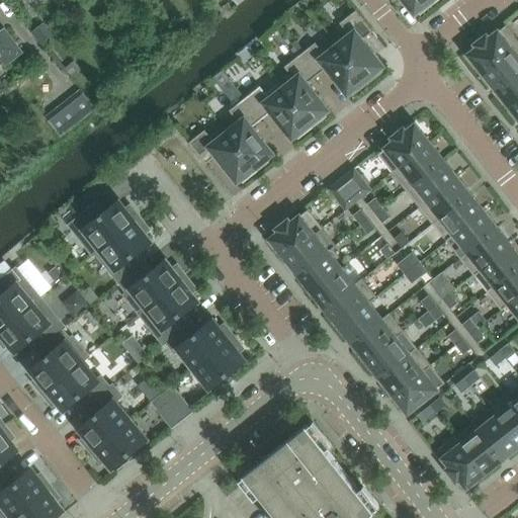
[(435,3),(432,0),(403,0),(415,14),(419,11),(421,15),(435,3)]
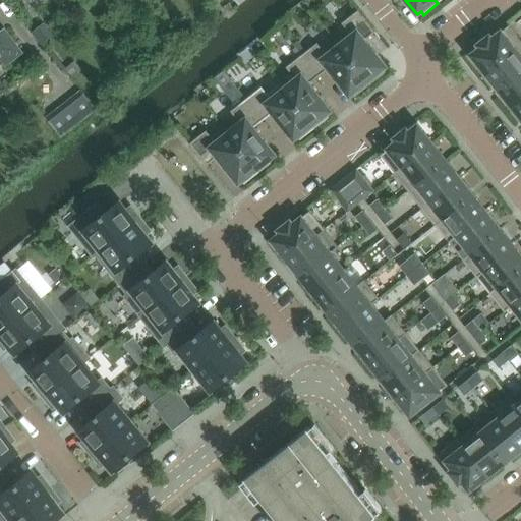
[(386,67),(364,41),(375,33),(358,10),(342,23),(351,36),(340,45),(336,40),(336,41),(370,84),(385,73),(383,70),(386,67)]
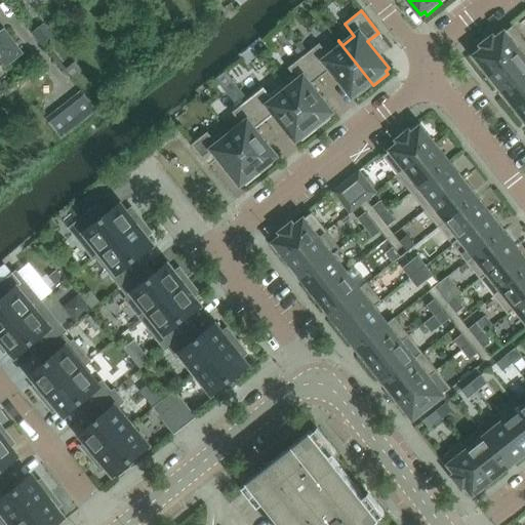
[(489,74),(524,45),(524,41),(513,26),(495,40),(493,37),(490,39),(490,40),(485,44),(487,46),(475,55),(489,74)]
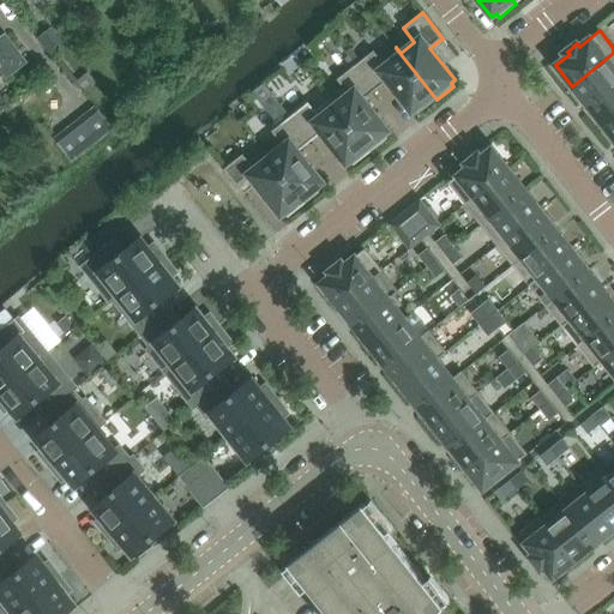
[(0,62),(1,62),(11,74),(26,61),(6,35),(0,38),(0,62)]
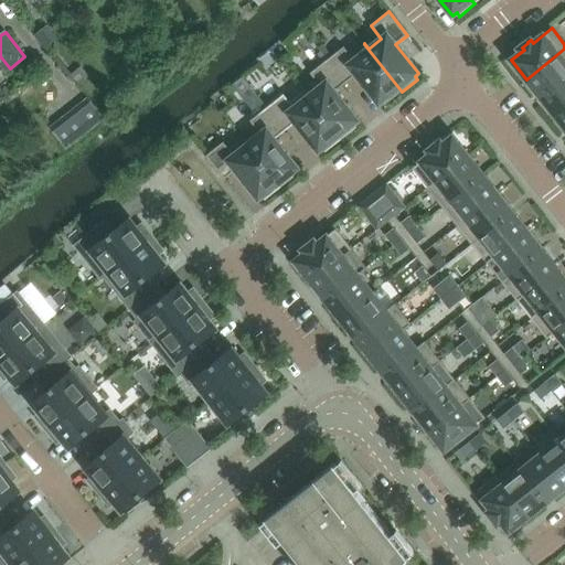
[(402,92),(364,44),(351,54),(344,46),(328,60),(345,83),(356,75),(380,104),(383,100),(386,105),(402,92)]
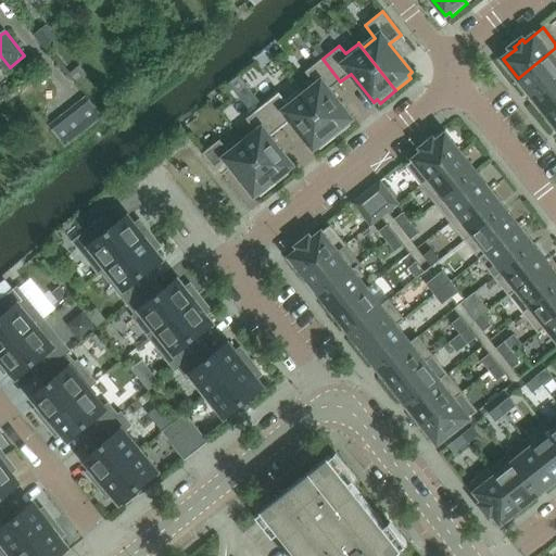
[(533,97),(555,78),(555,48),(518,78),(533,97)]
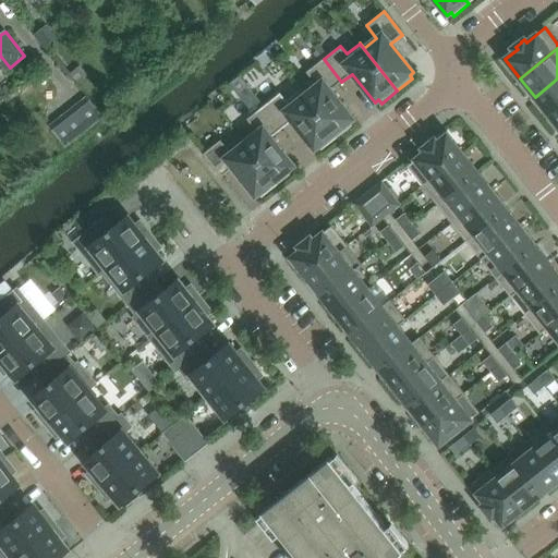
[(354,119),(331,91),(341,82),(324,59),(306,72),(313,80),(300,91),(337,137),(353,125),(350,122),(354,119)]
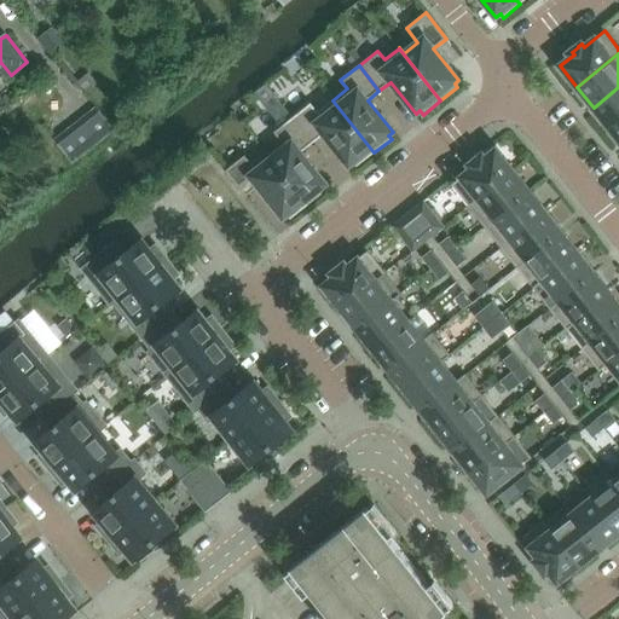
[(609,128),(618,120),(618,87),(594,108),(609,128)]
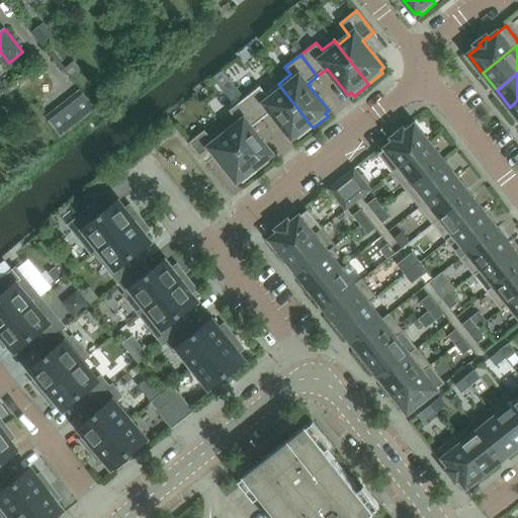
[(313,127),(278,84),(266,94),(260,86),(245,98),(262,120),(271,112),(292,139),(296,137),(298,140),(313,127)]
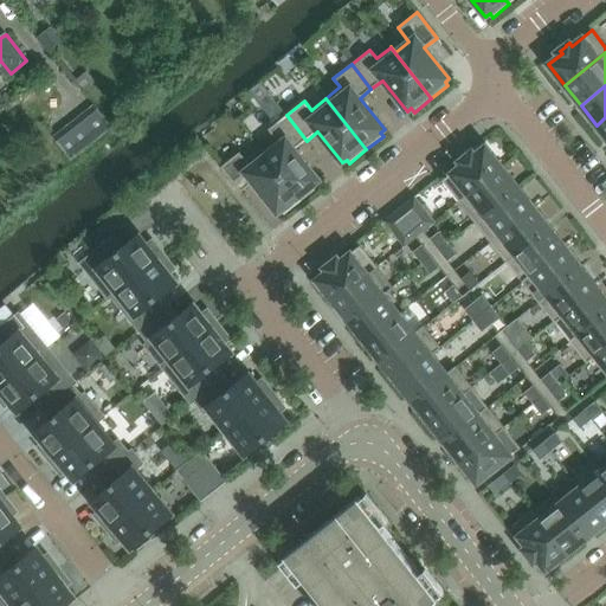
[(320,180),(295,149),(307,141),(287,115),(269,129),(276,139),(260,149),(302,201),(318,187),(316,184),(320,180)]
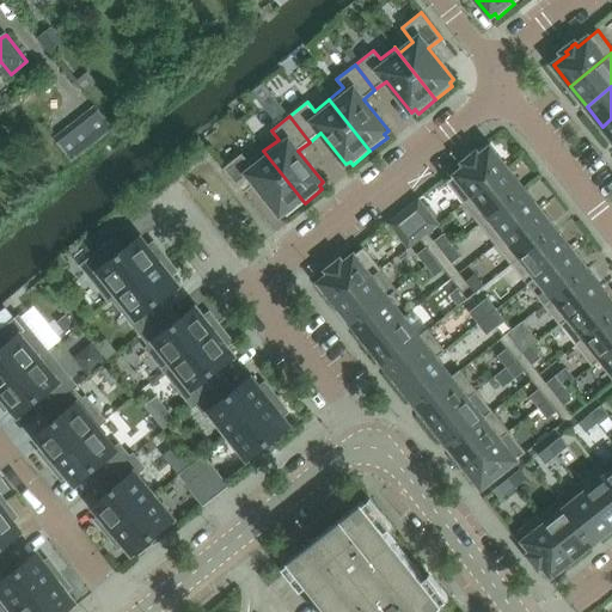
[(464,204),(508,170),(491,148),(477,159),(475,155),(469,160),(464,163),(466,166),(447,183),(464,204)]
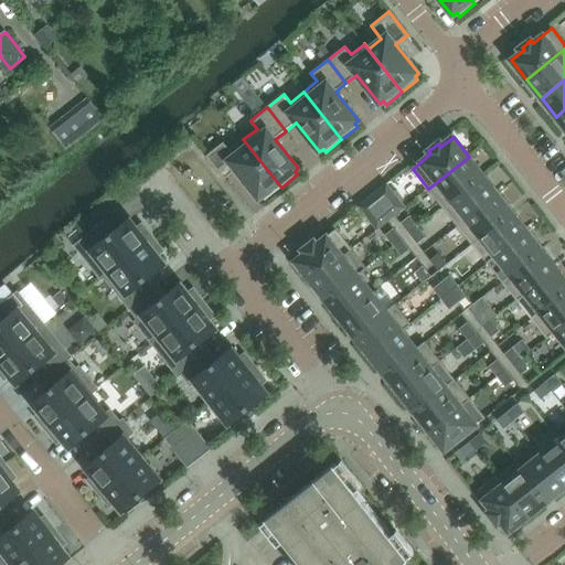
[(281,188),(243,139),(243,140),(246,145),(234,155),(224,142),(206,156),(224,179),(236,170),(259,200),(263,196),(266,200),(281,188)]
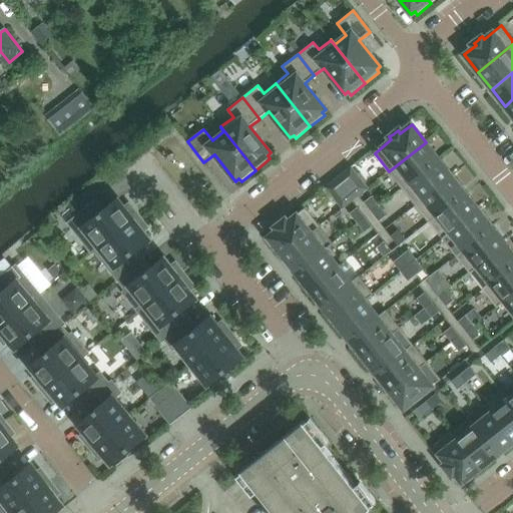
[(402,188),(439,158),(426,142),(389,171),(402,188)]
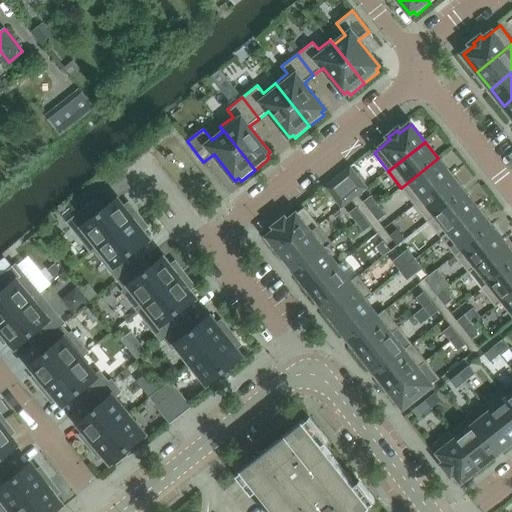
[(415,205),(452,175),(438,158),(401,188),(415,205)]
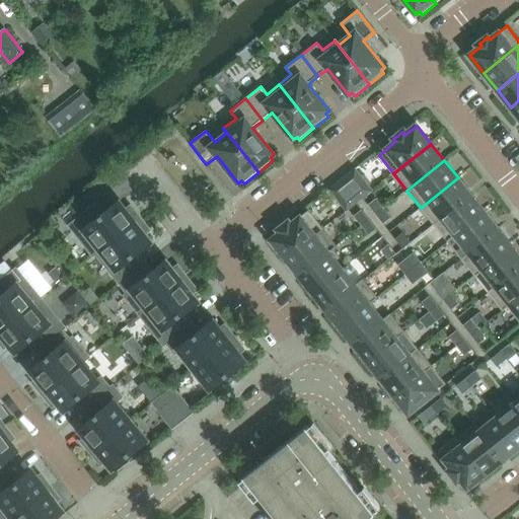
[(358,193),(362,198),(372,191),(368,184),(355,168),(346,176),(358,193)]
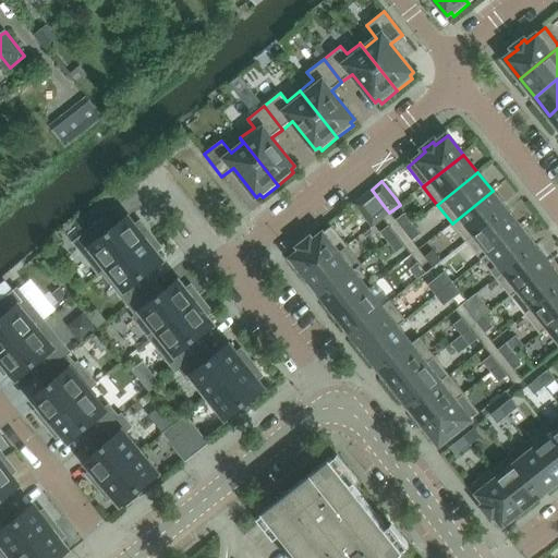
[(466,241),(507,209),(493,191),(452,223),(466,241)]
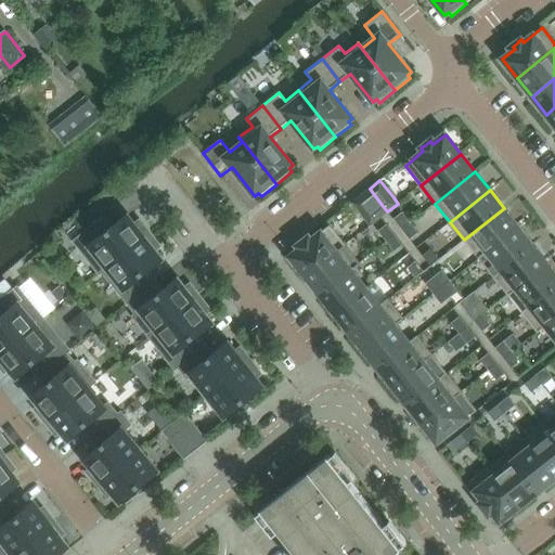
[(365,219),(371,226),(381,217),(376,211),(362,194),(351,203),(365,219)]
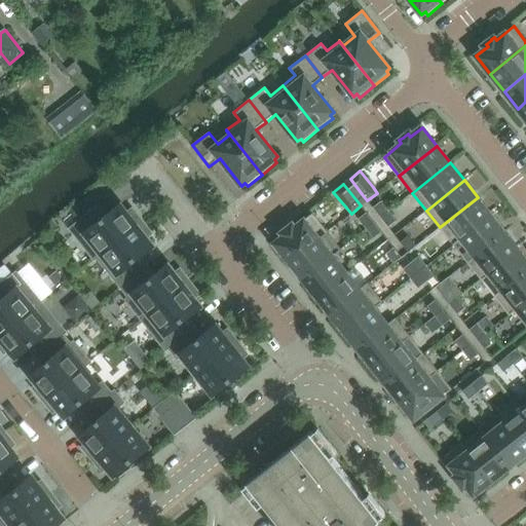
[(454,245),(491,215),(478,197),(440,227),(454,245)]
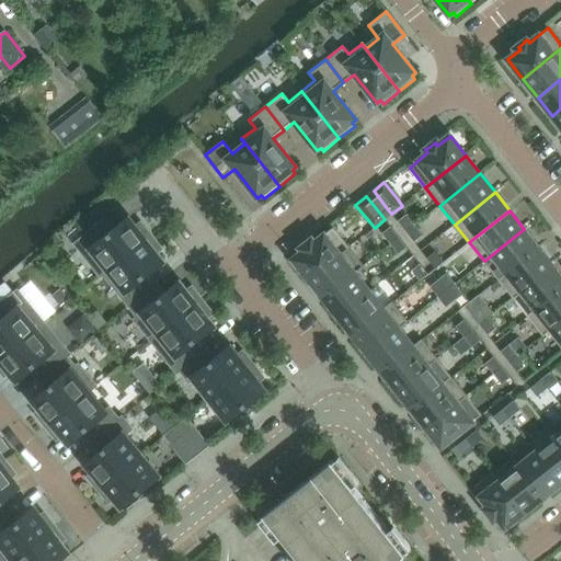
[(398,221),(405,232),(414,226),(407,215),(398,221)]
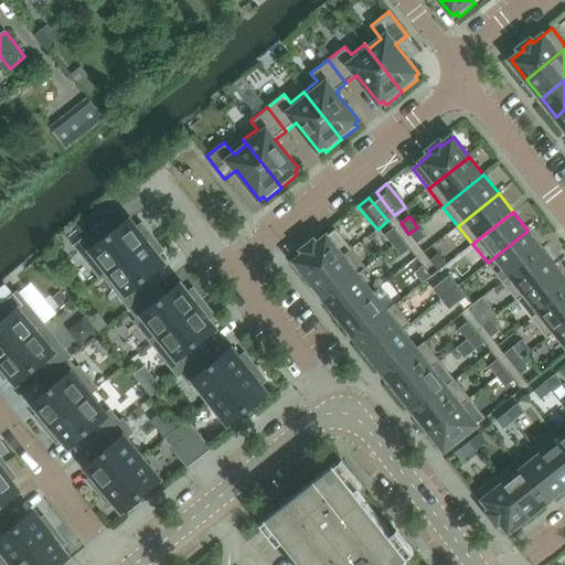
[(105,277),(153,238),(142,223),(141,225),(138,228),(130,220),(112,235),(103,224),(75,246),(102,279),(105,277)]
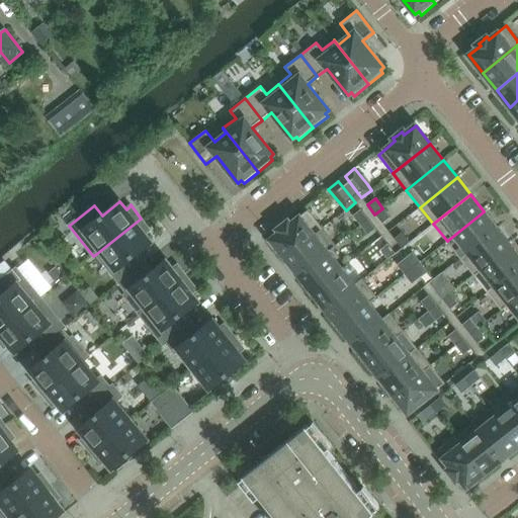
[(391,218),(382,208),(374,214),(382,224),(391,218)]
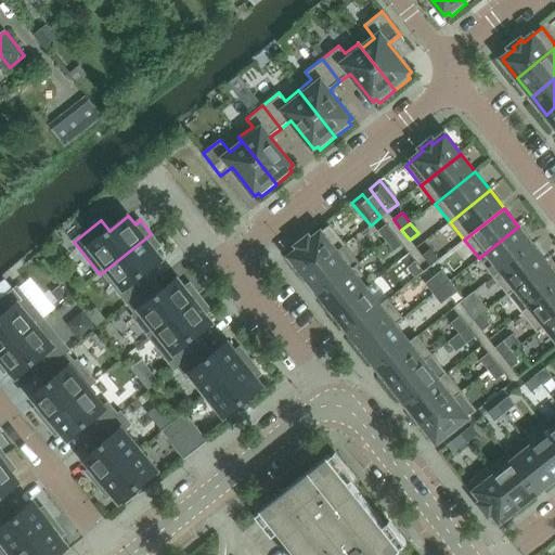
[(378,231),(387,242),(395,235),(387,224),(378,231)]
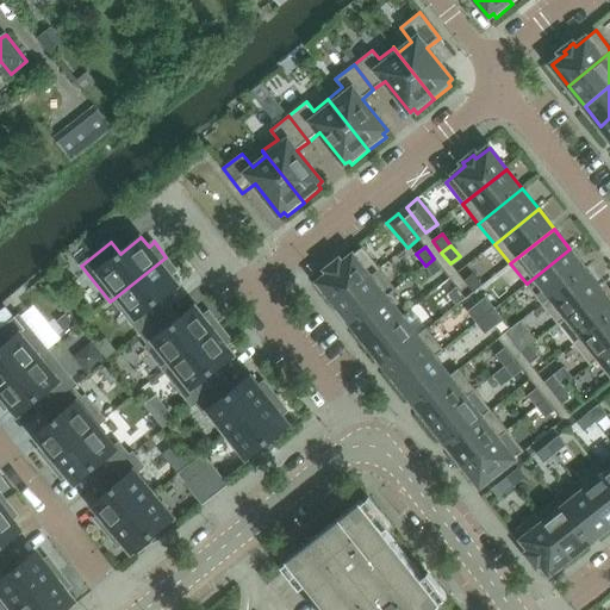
[(336,304),(380,269),(362,248),(342,263),(340,260),(336,263),(330,268),(332,272),(318,282),(336,304)]
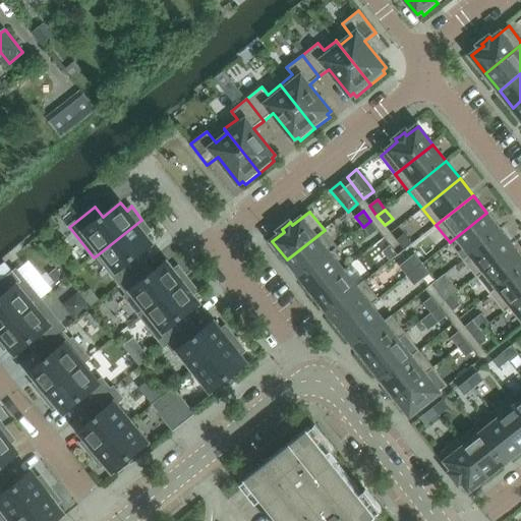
[(463,259),(501,230),(486,213),(450,242),(463,259)]
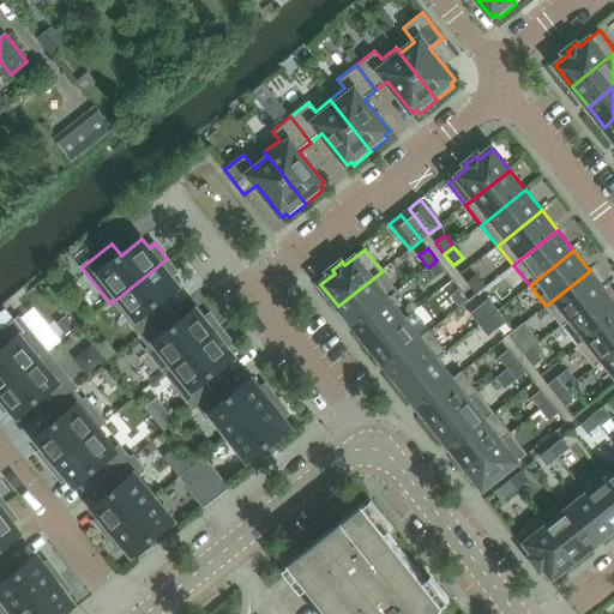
[(158,304),(180,287),(173,277),(176,274),(176,275),(179,272),(167,259),(114,301),(142,336),(168,314),(158,304)]
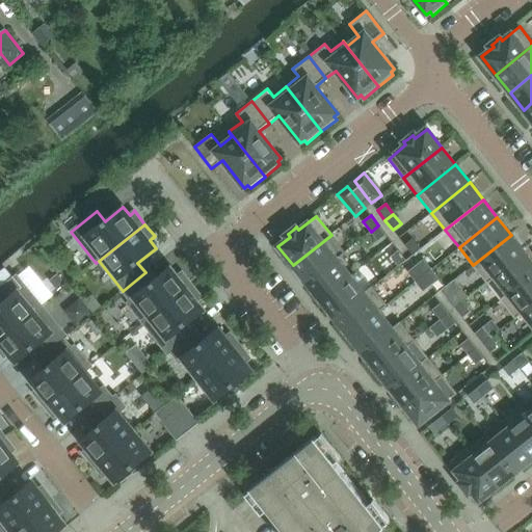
[(387,235),(378,225),(371,232),(378,241),(387,235)]
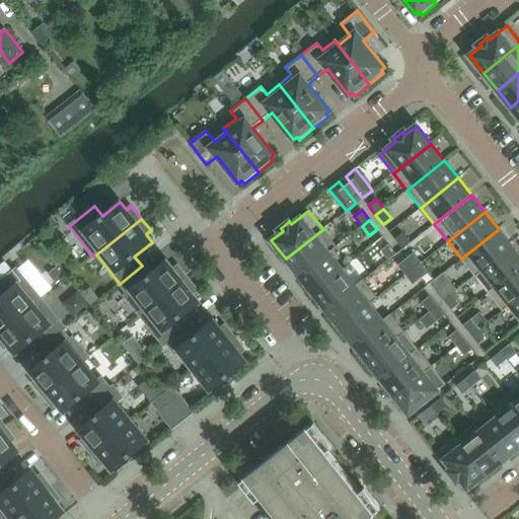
[(299,276),(337,245),(323,229),(286,258),(299,276)]
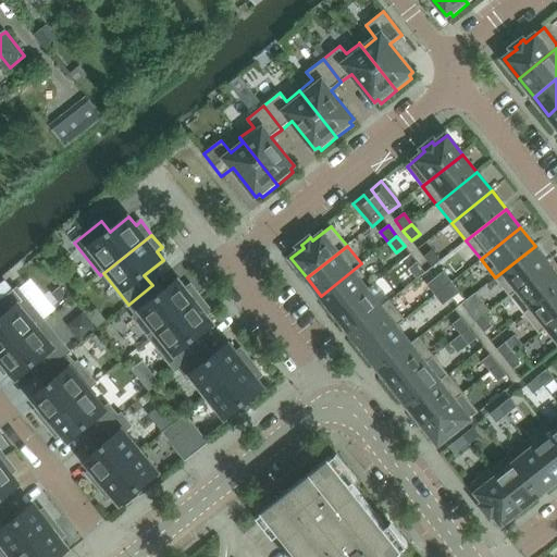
[(509,296),(549,264),(535,246),(495,277),(509,296)]
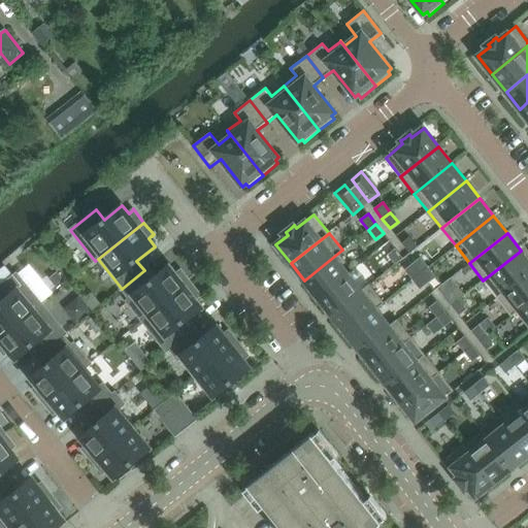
[(418,248),(410,237),(402,243),(409,254),(418,248)]
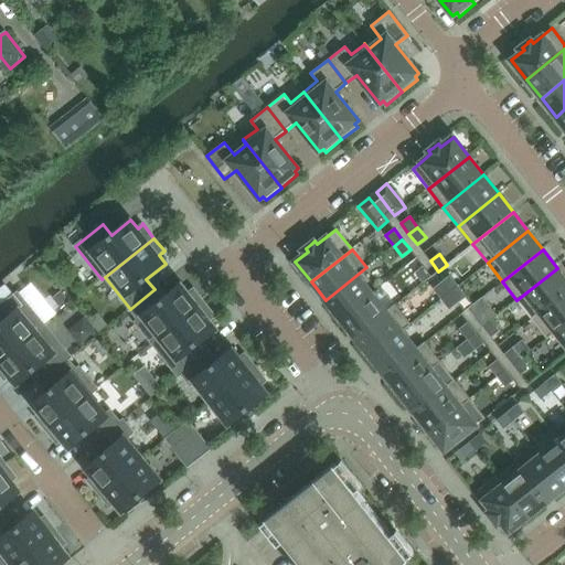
[(432,277),(423,266),(415,273),(423,284),(432,277)]
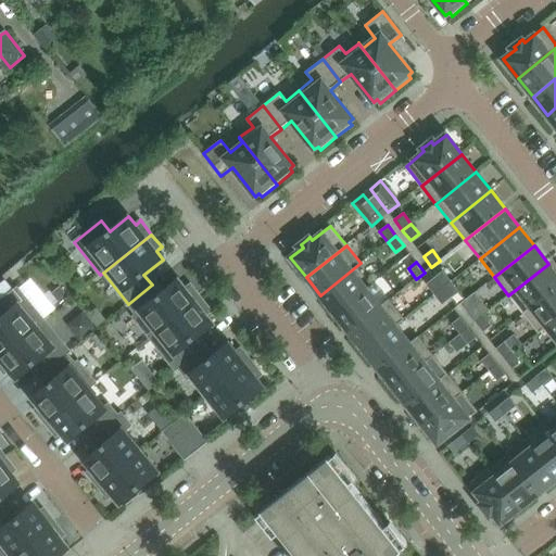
[(366,289),(353,272),(362,264),(361,263),(320,295),(335,314),(366,289)]
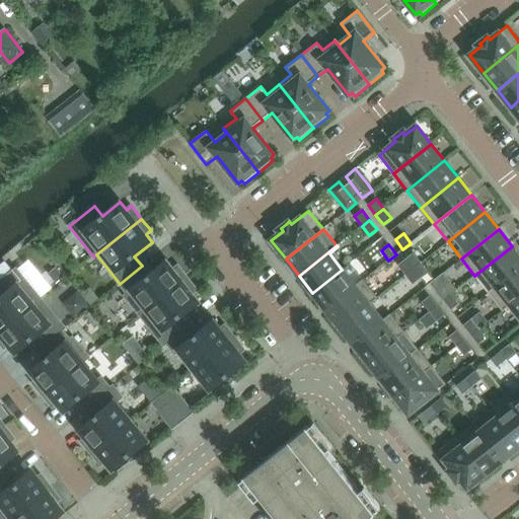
[(489,293),(518,269),(518,254),(512,246),(474,276),(475,277),(484,271),(496,286),(488,293),(489,293)]
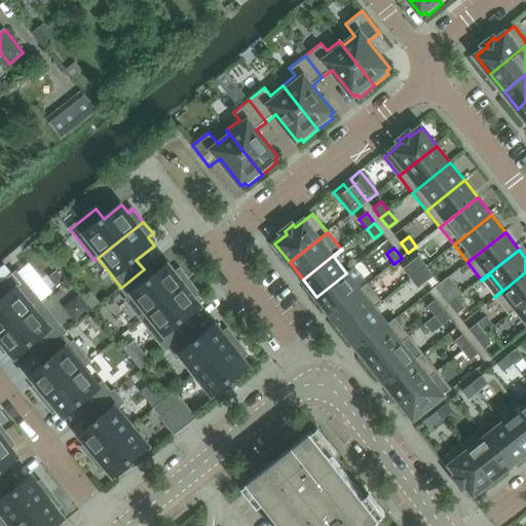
[(419,257),(411,263),(419,272),(426,266),(419,257)]
